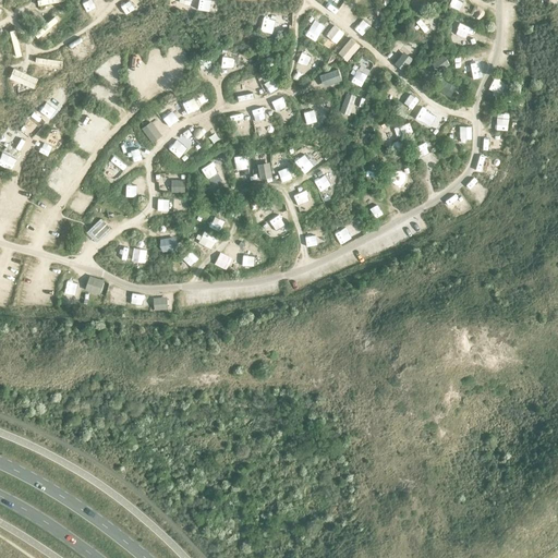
[(118,8),(120,15),(130,12),(128,3),(118,8)]
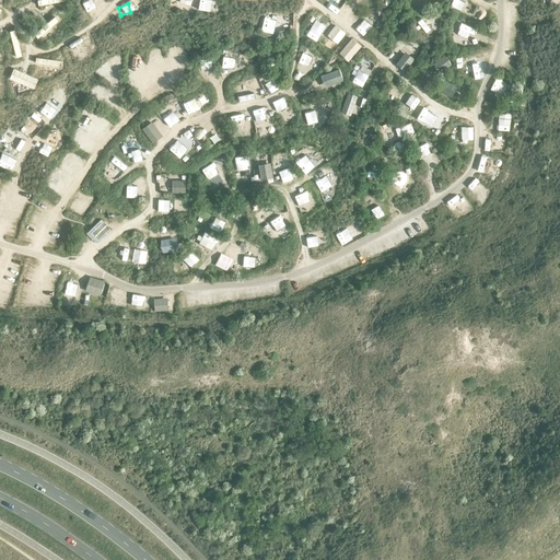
[(270,14),(270,24),(284,24),(284,14),(270,14)]
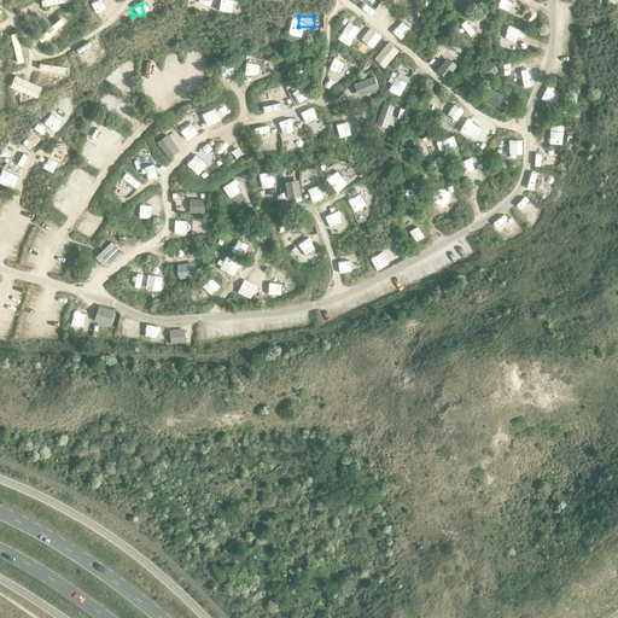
[(59,17),(38,36),(42,41),(64,22),(59,17)]
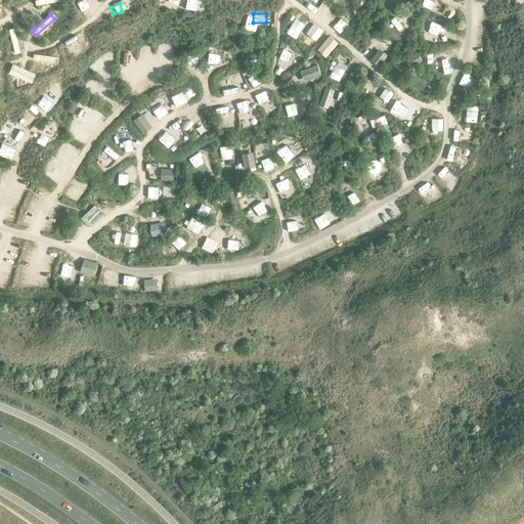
[(299,38),(305,22),(295,17),(288,34),(299,38)]
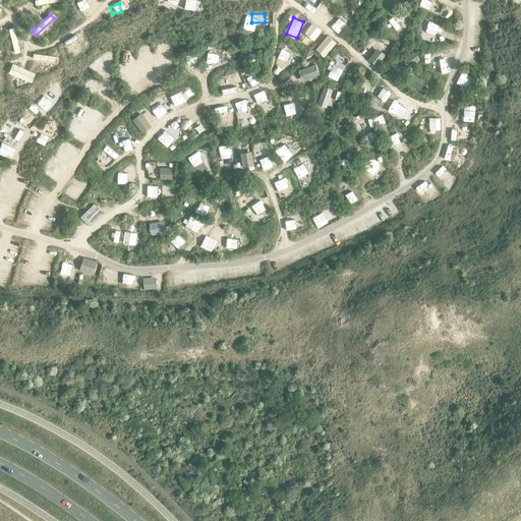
[(339,33),(346,22),(338,17),(331,27),(339,33)]
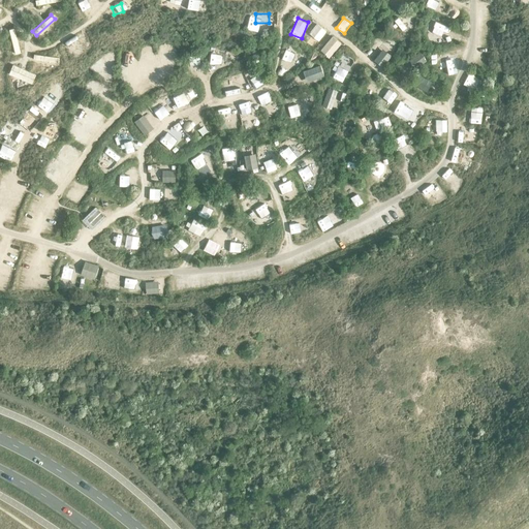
[(444,35),(448,25),(436,21),(433,30),(444,35)]
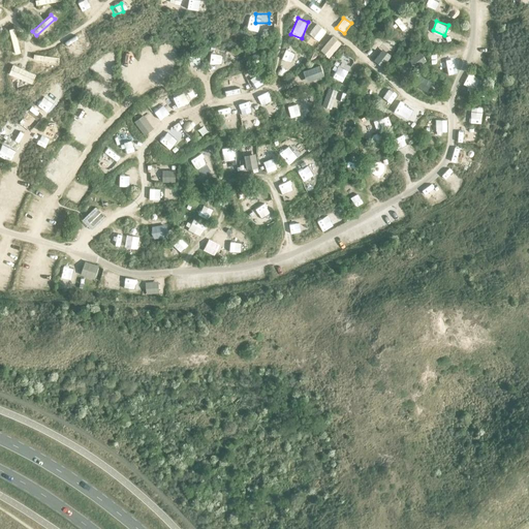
[(16,54),(21,52),(14,27),(9,28),(16,54)]
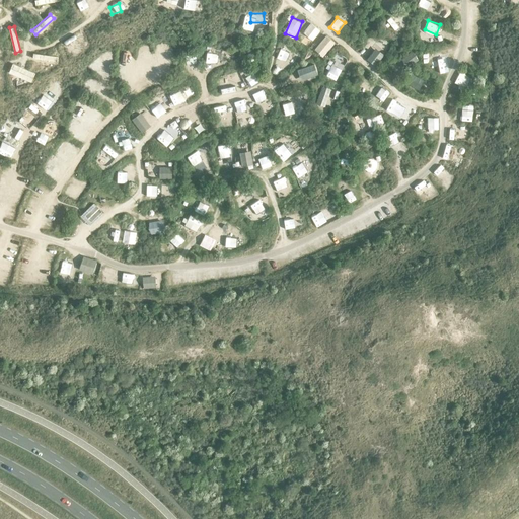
[(310,44),(318,33),(314,30),(306,41),(310,44)]
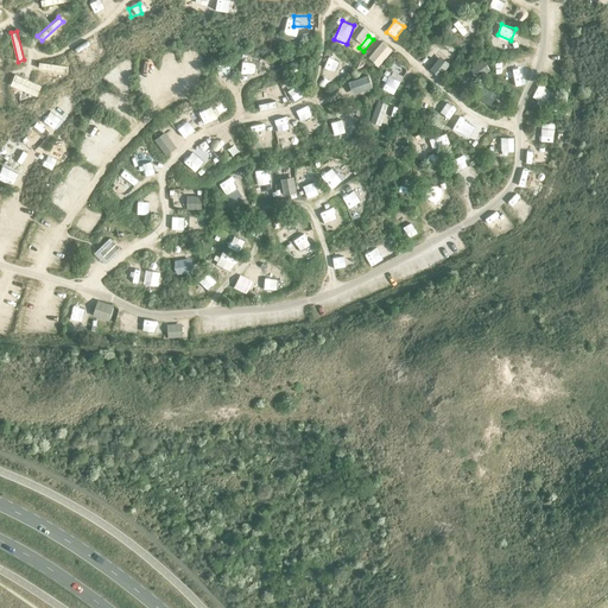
[(368,58),(380,65),(393,48),(381,39),(368,58)]
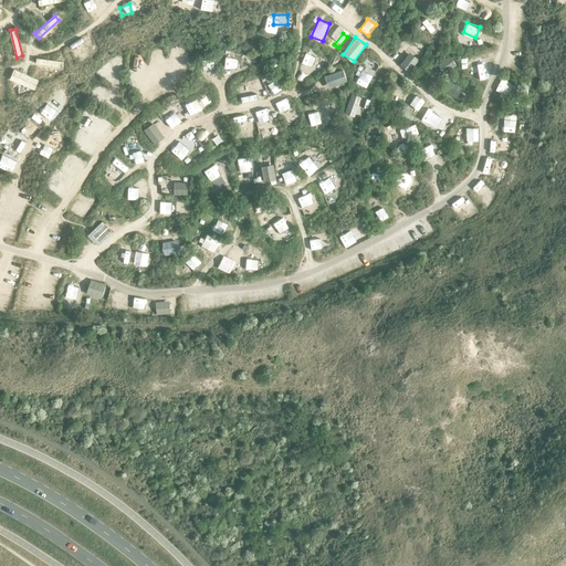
[(313,63),(315,53),(305,50),(302,61),(313,63)]
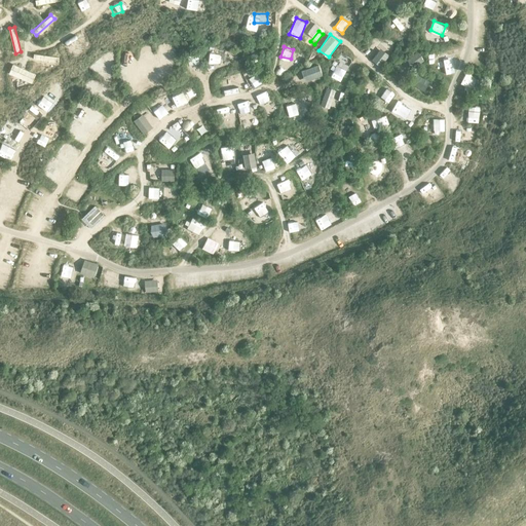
[(379,66),(387,58),(377,48),(369,57),(379,66)]
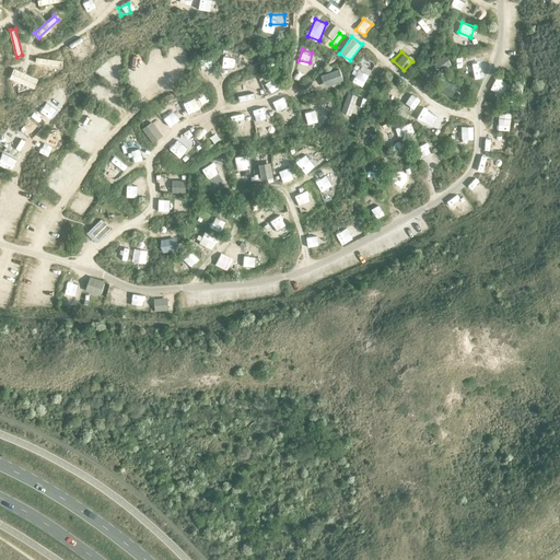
[(222,68),(235,69),(235,58),(223,58),(222,68)]
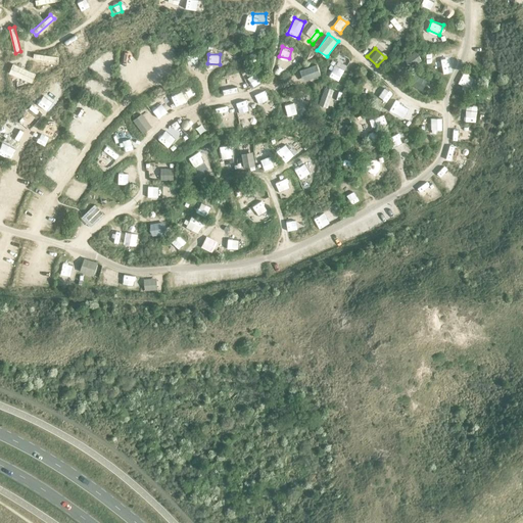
[(33,82),(37,73),(12,63),(9,73),(33,82)]
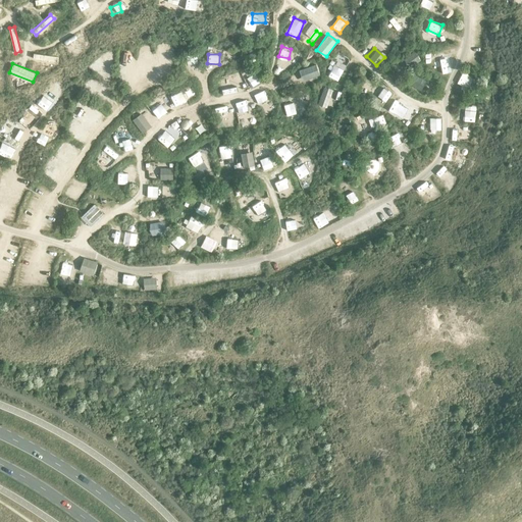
[(317,63),(300,68),(303,80),(320,74),(317,63)]
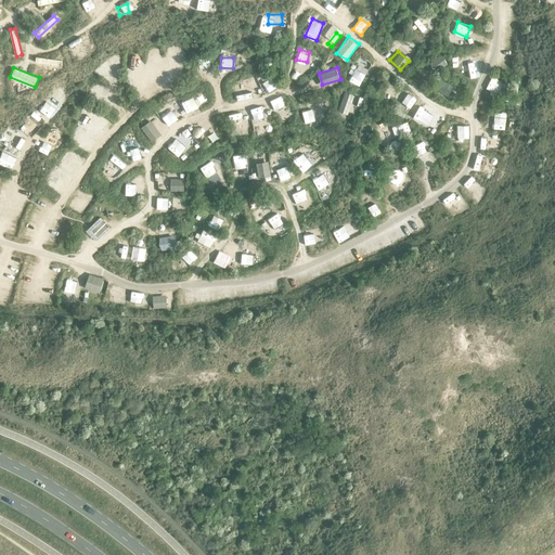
[(349,80),(361,85),(365,73),(355,68),(349,80)]
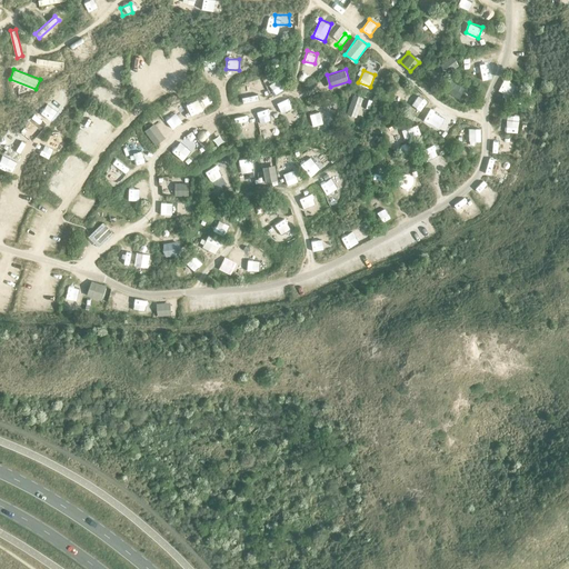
[(276,95),(285,89),(280,79),(270,83),(276,95)]
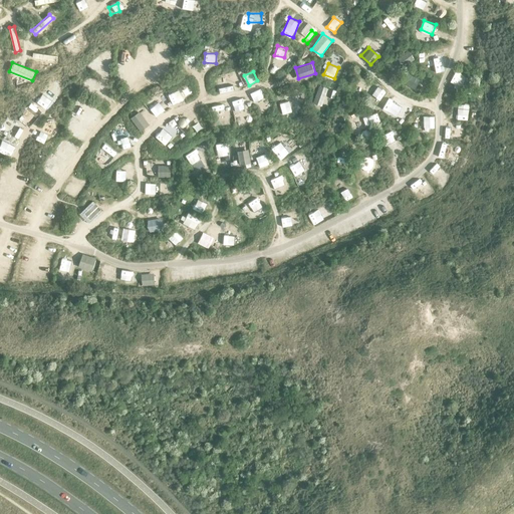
[(455,71),(450,83),(460,88),(465,76),(455,71)]
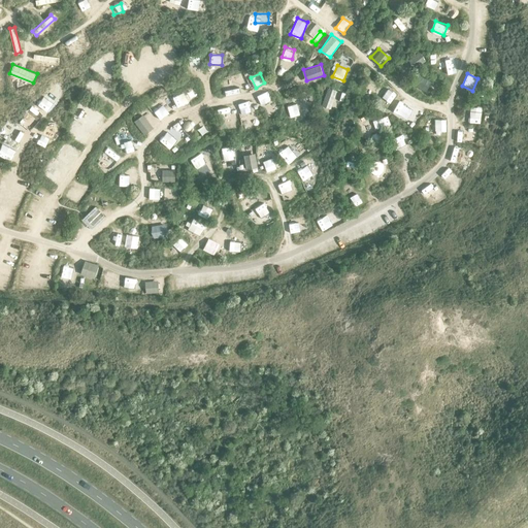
[(137,74),(127,76),(130,89),(140,87),(137,74)]
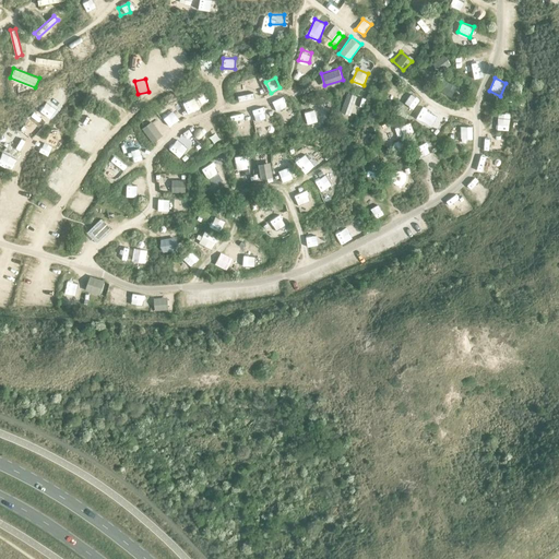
[(437,86),(443,93),(451,84),(444,79),(437,86)]
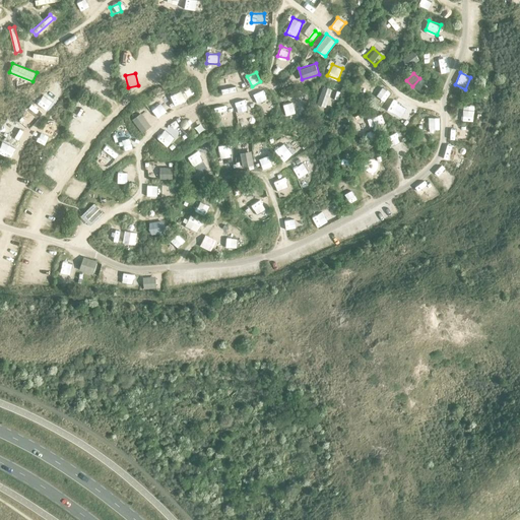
[(101,98),(107,95),(103,86),(98,88),(101,98)]
